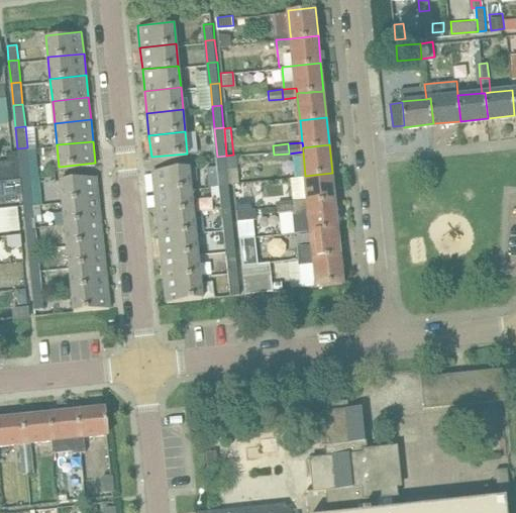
[(30,176),(27,147),(17,148),(18,150),(20,177),(30,176)]
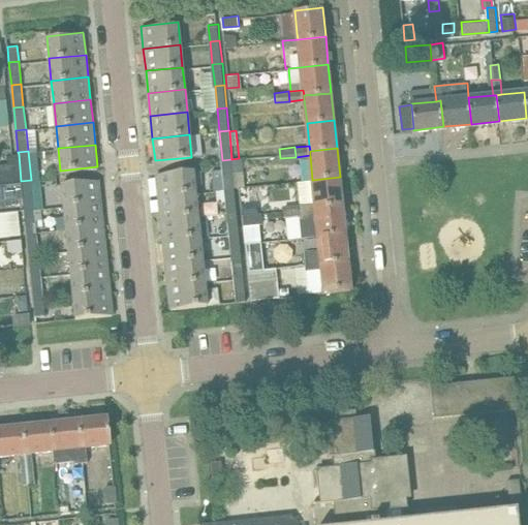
[(0,182),(21,181),(19,154),(12,155),(13,171),(0,171),(0,182)]
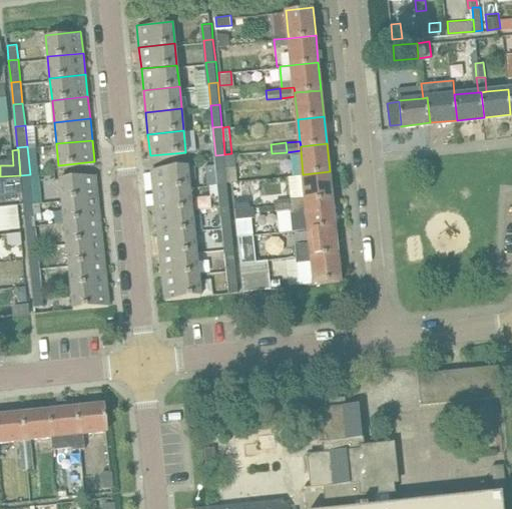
[(234,181),(231,153),(224,154),(227,181),(234,181)]
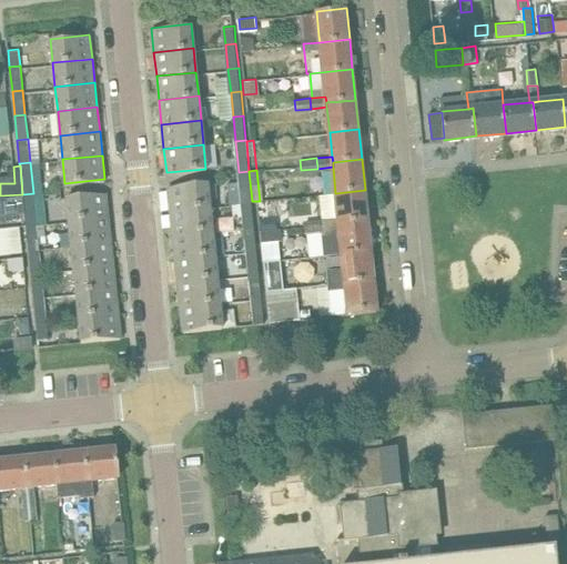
[(252,201),(249,171),(239,172),(242,202),(252,201)]
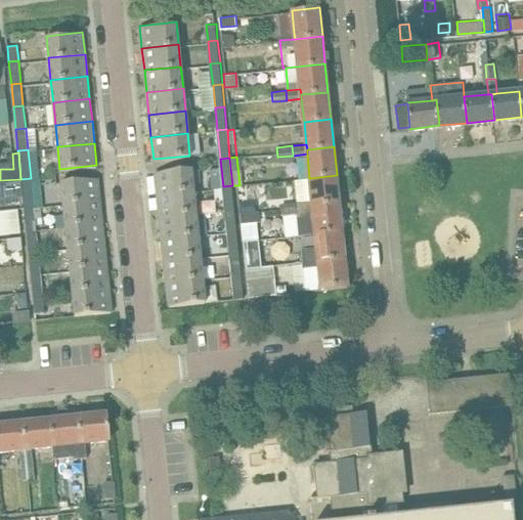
[(155,171),(157,193),(193,189),(192,181),(199,181),(198,167),(155,171)]
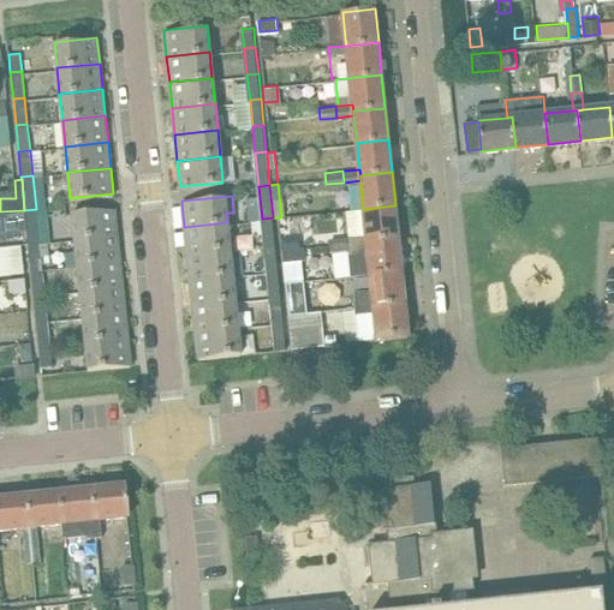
[(399,238),(395,205),(363,209),(365,234),(367,241),(399,238)]
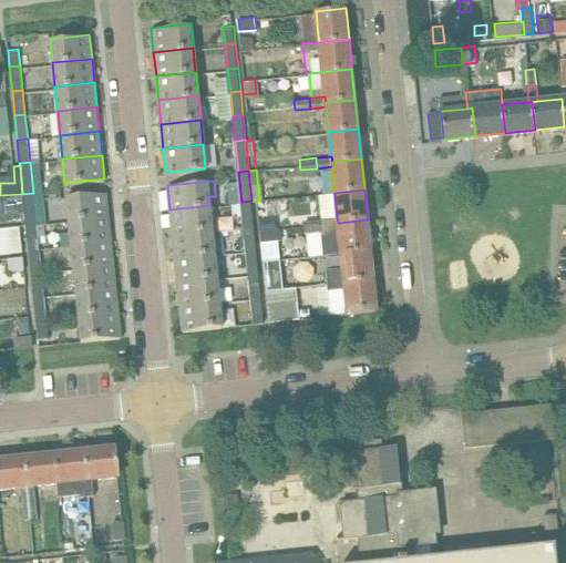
[(69,219),(109,215),(105,192),(65,195),(69,219)]
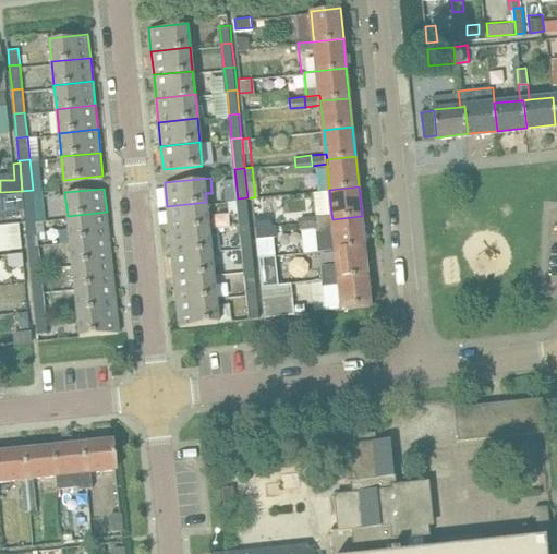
[(36,219),(33,190),(22,191),(24,208),(25,220),(36,219)]
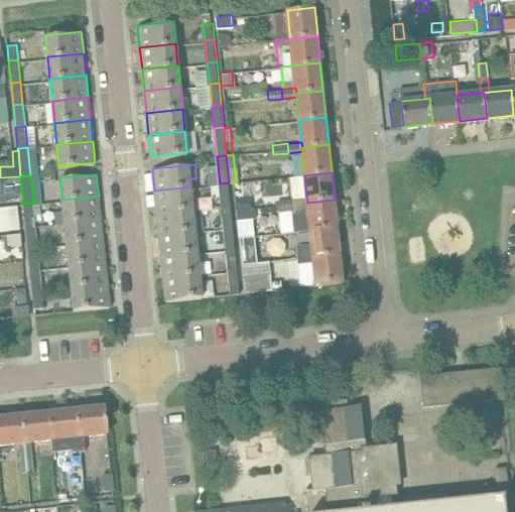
[(0,195),(22,193),(20,176),(0,177),(0,195)]
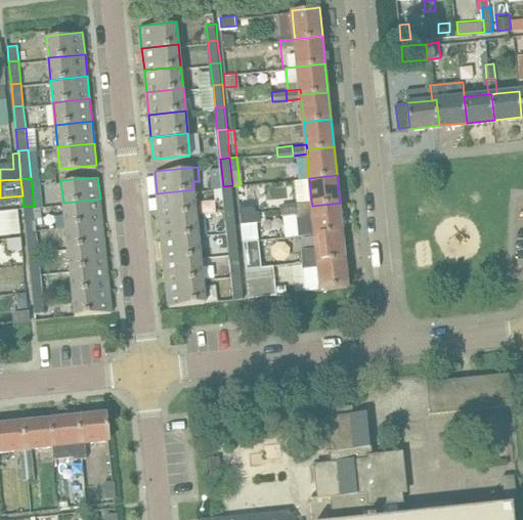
[(235,208),(232,185),(223,186),(225,209),(235,208)]
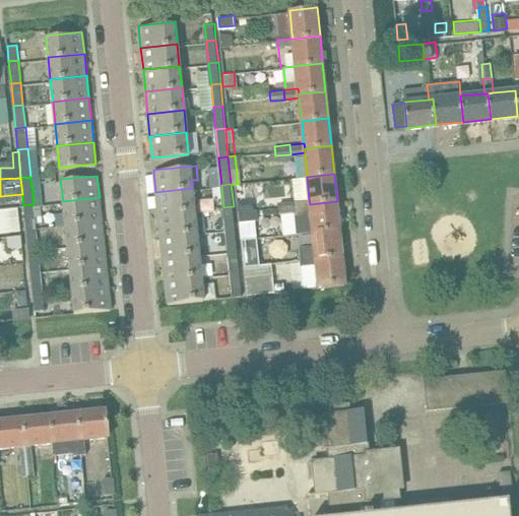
[(192,188),(155,192),(157,214),(194,210),(192,188)]
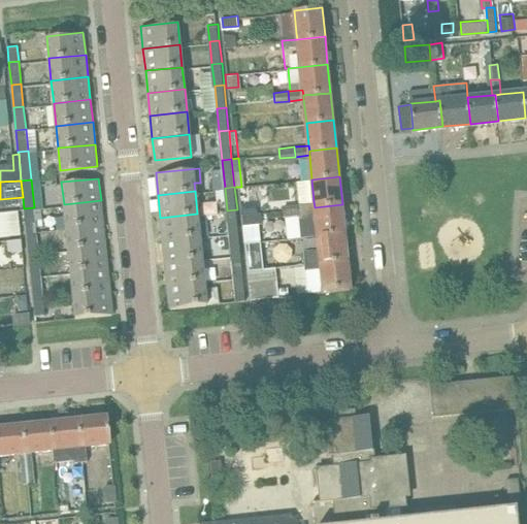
[(103,223),(101,200),(64,204),(66,227),(103,223)]
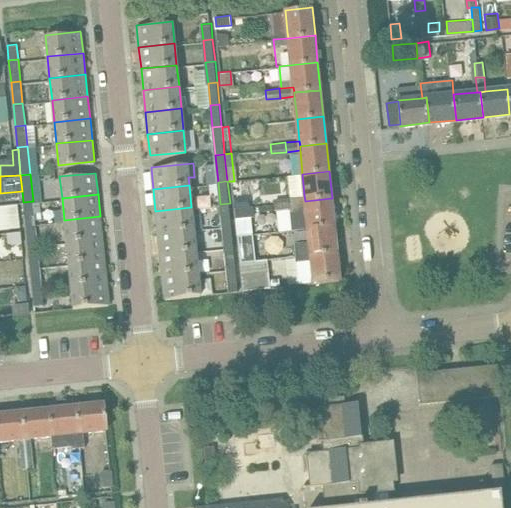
[(304,195),(291,197),(292,206),(305,205),(307,227),(334,224),(332,198),(305,201),(304,195)]
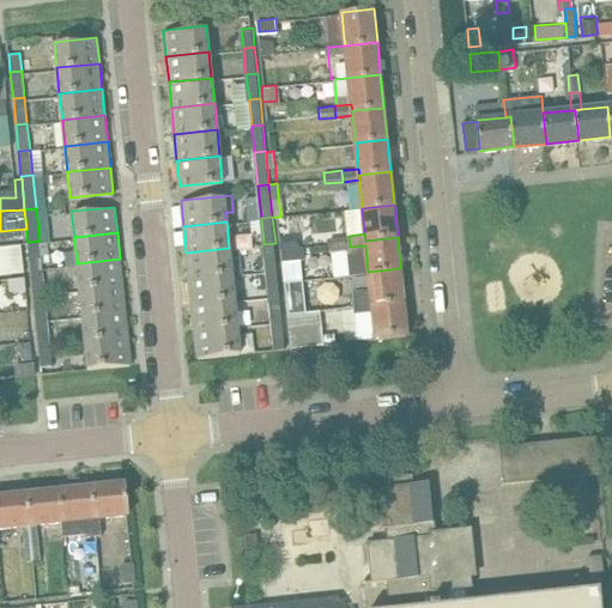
[(280,237),(282,247),(300,244),(298,235),(280,237)]
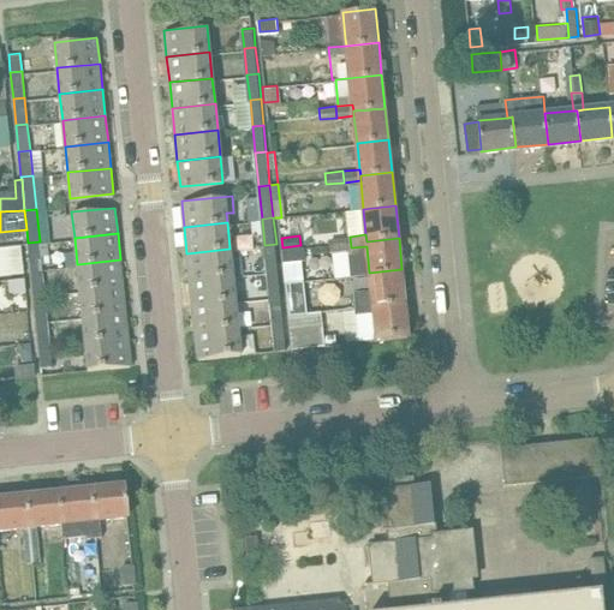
[(351,247),(350,237),(332,238),(333,250),(351,247)]
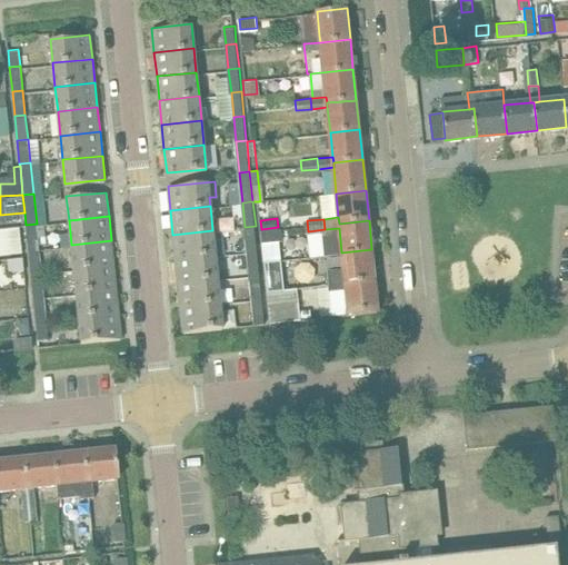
[(39,248),(37,224),(26,225),(29,249),(39,248)]
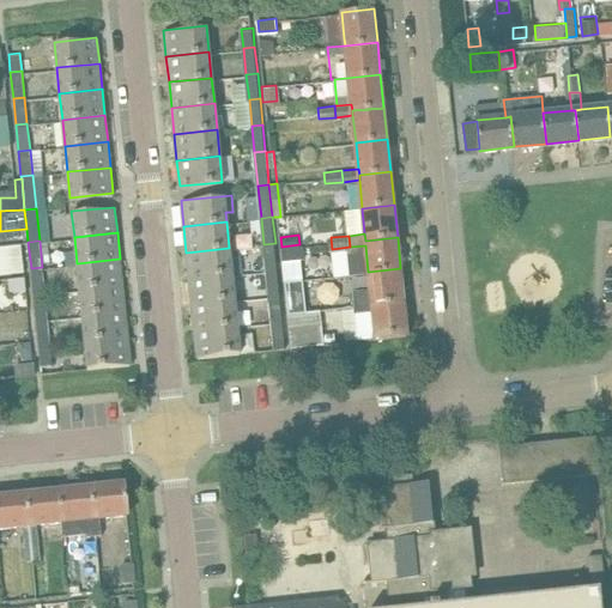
[(20,268),(17,243),(2,245),(5,271),(20,268)]
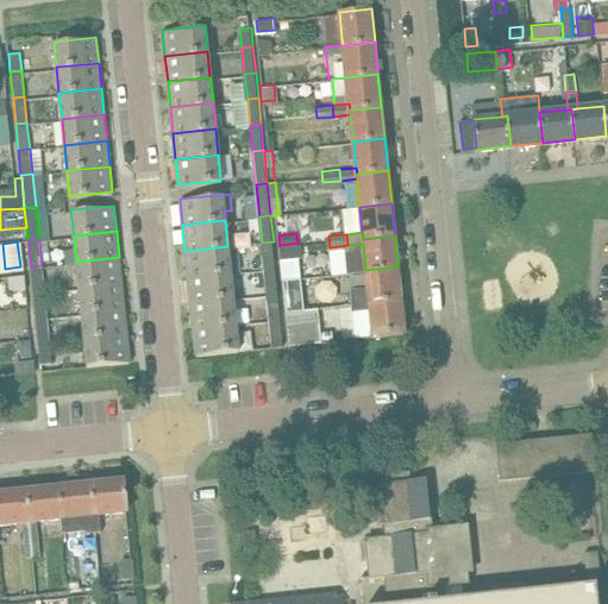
[(274,241),(262,243),(265,269),(276,268),(274,241)]
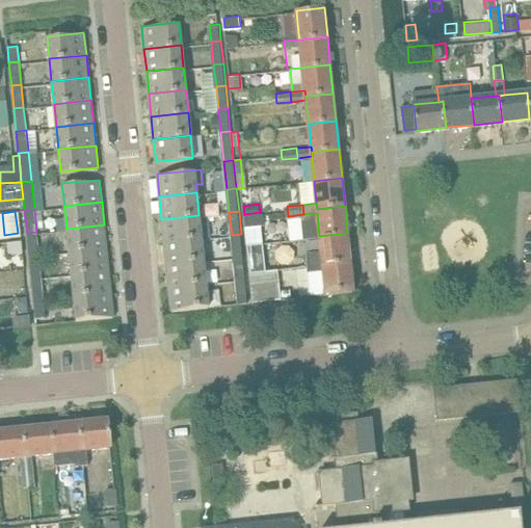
[(246,244),(261,242),(258,214),(243,215),(246,244)]
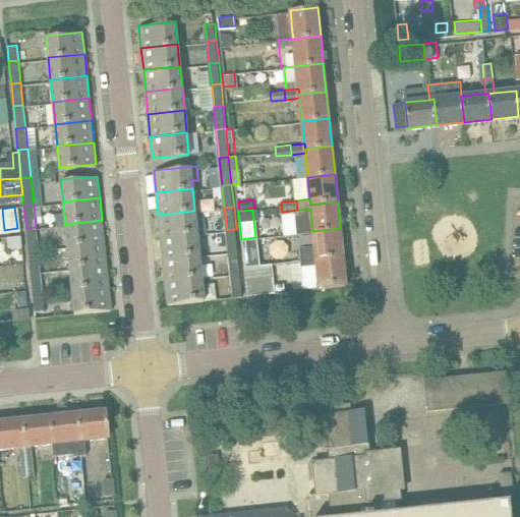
[(196,233),(194,211),(158,215),(161,237),(196,233)]
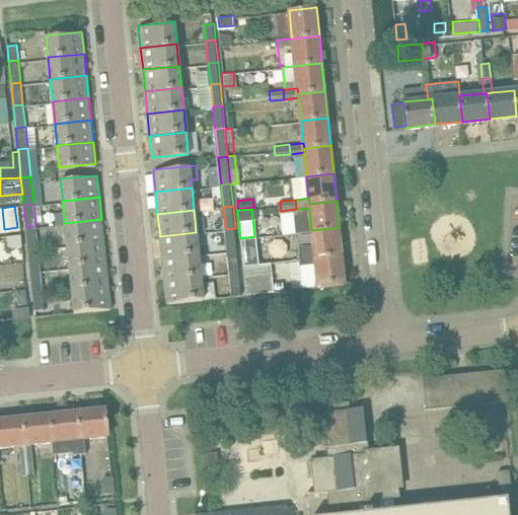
[(101,219),(65,223),(67,244),(103,241),(101,219)]
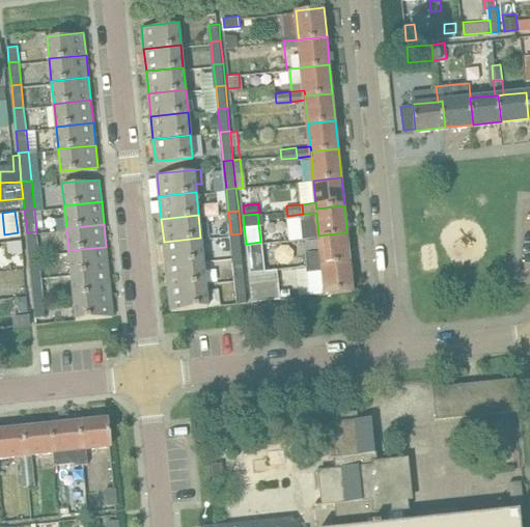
[(38,253),(36,231),(27,232),(29,254),(38,253)]
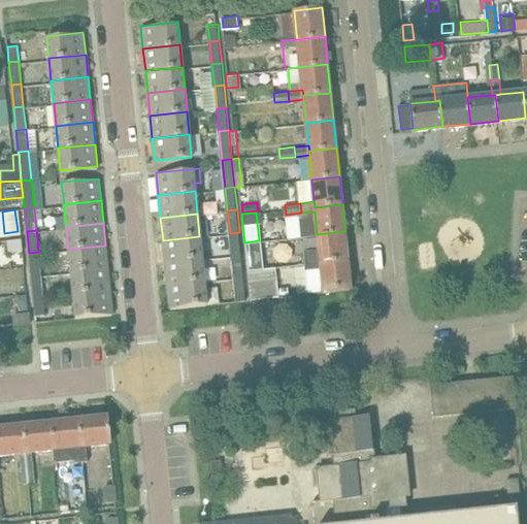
[(344,231),(317,234),(320,257),(306,259),(307,269),(321,267),(320,262),(348,260),(344,231)]
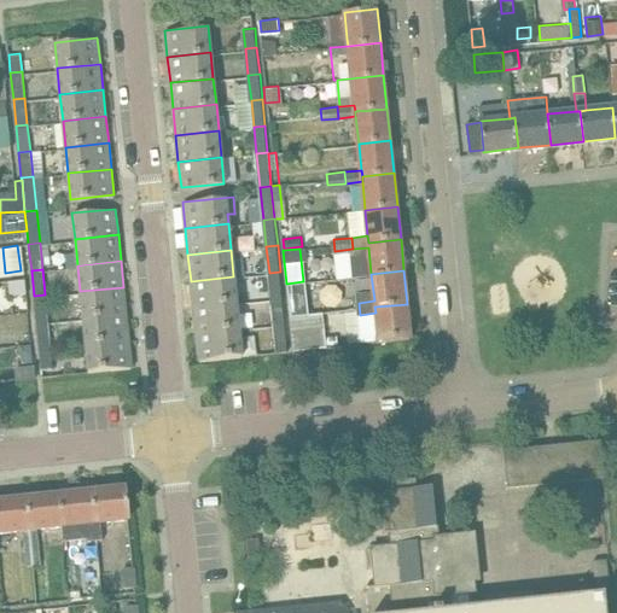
[(280,272),(269,273),(272,299),(283,298),(280,272)]
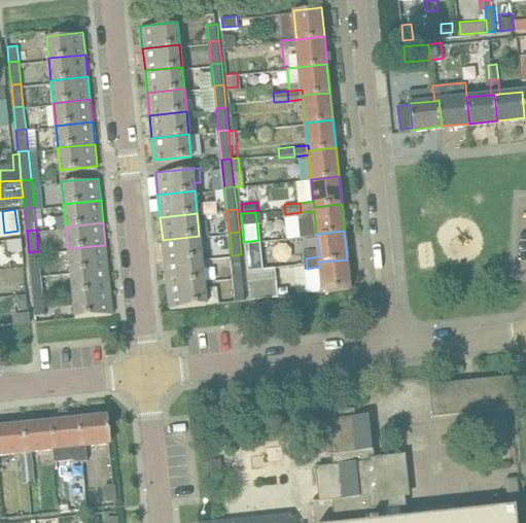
[(202,258),(199,236),(163,240),(165,262),(202,258)]
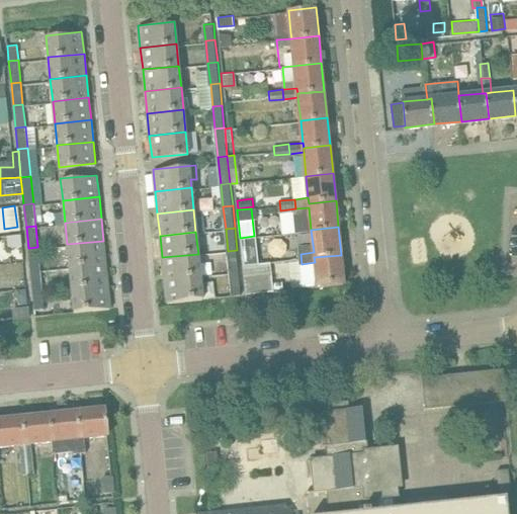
[(19,233),(7,235),(9,260),(22,258),(19,233)]
